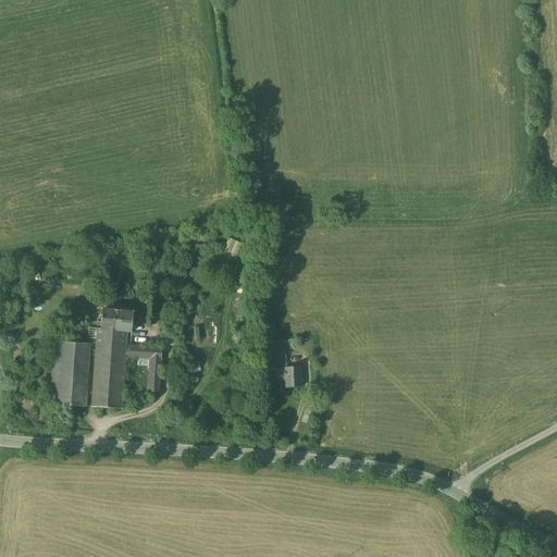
[(229,238),(224,249),(236,255),(242,244),(229,238)]
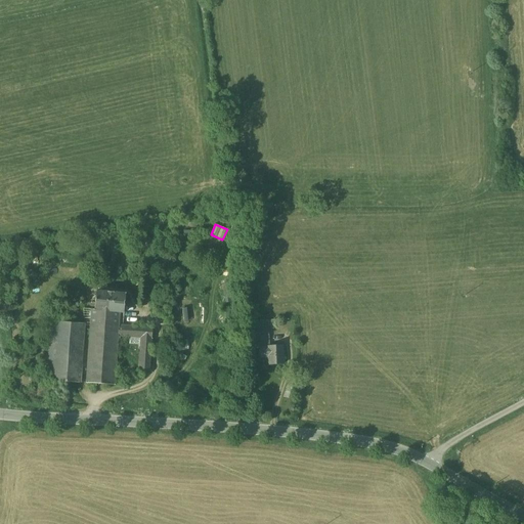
[(125,295),(95,291),(94,310),(91,310),(90,324),(119,325),(119,313),(123,313),(125,295)]
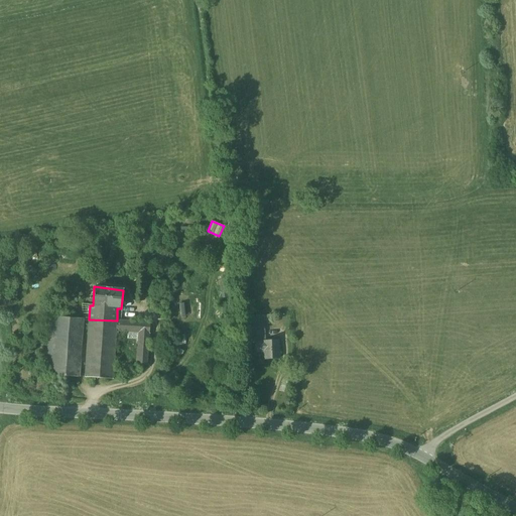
[(263,315),(251,316),(252,344),(255,344),(255,343),(263,343),(263,342),(264,342),(263,315)]
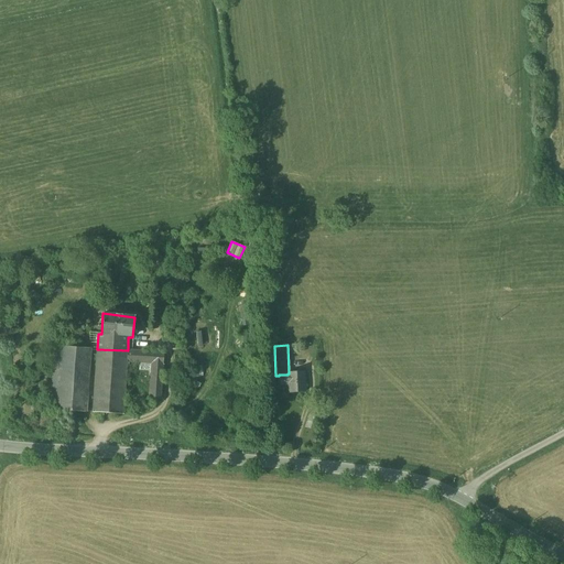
[(61,347),(52,346),(47,410),(56,411),(61,347)]
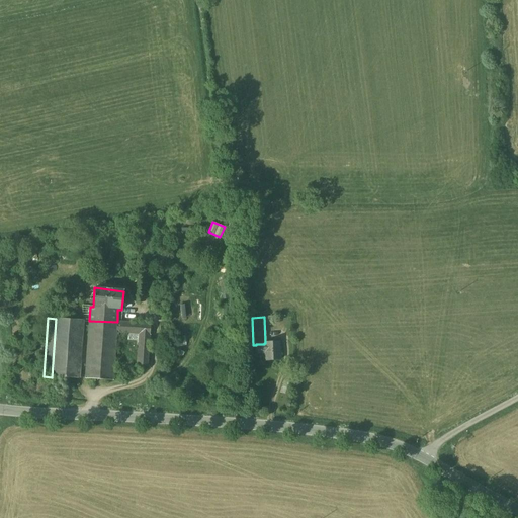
[(83,320),(56,319),(52,377),(79,378),(83,320)]
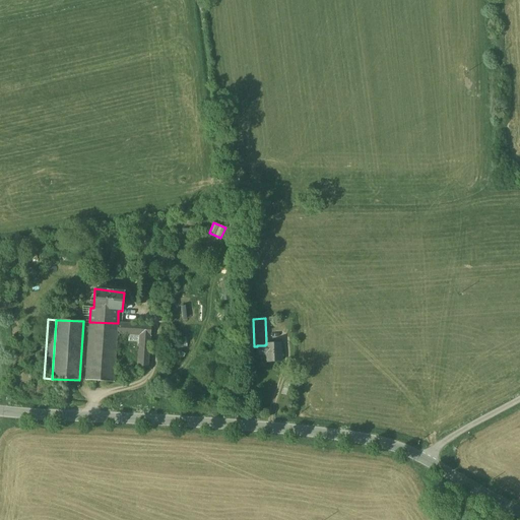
[(118,323),(89,322),(85,381),(114,383),(117,334),(139,336),(137,369),(148,369),(151,325),(118,323)]
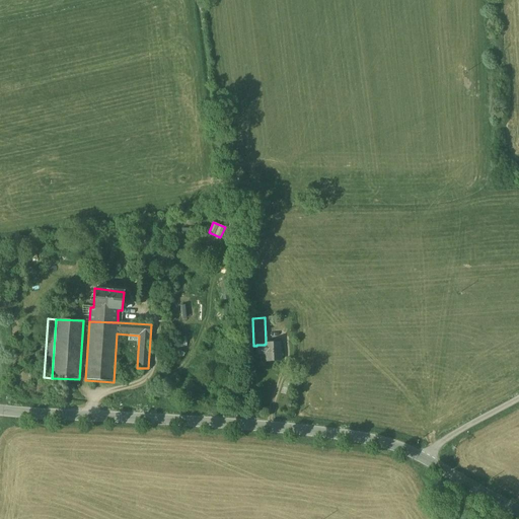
[(266,344),(265,344),(265,345),(256,345),(256,346),(256,354),(266,354),(266,362),(281,361),(280,343),(266,344)]
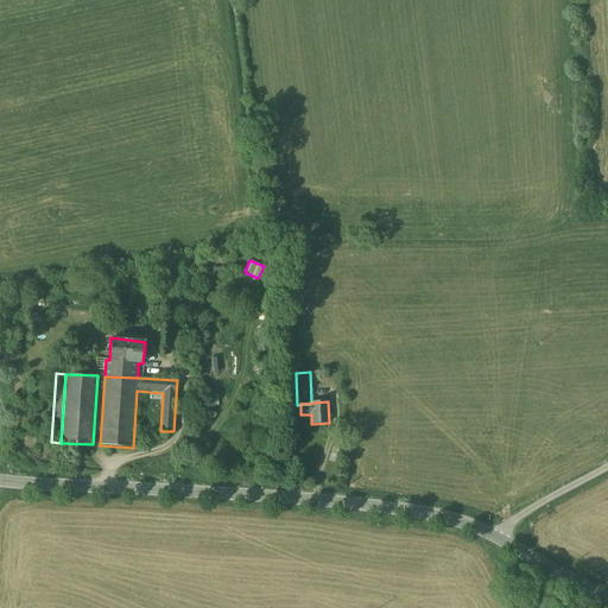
All buildings are outlined.
